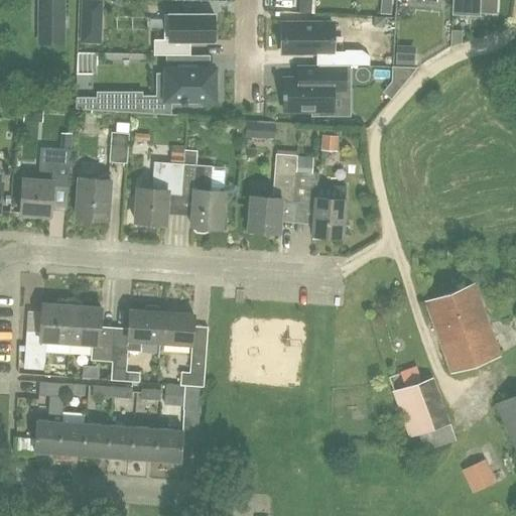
[(298,0),(298,12),(310,13),(311,0),(298,0)]
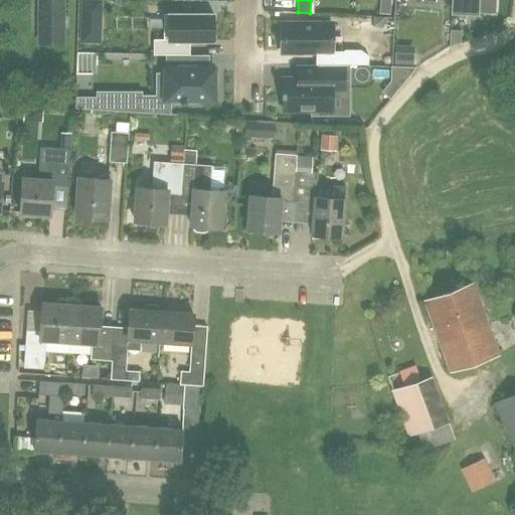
[(390,14),(390,0),(381,0),(380,13),(390,14)]
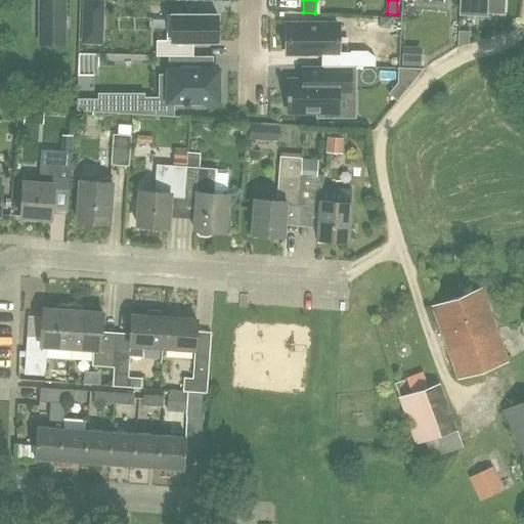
[(459,0),(459,14),(487,16),(487,13),(504,14),(505,0),(459,0)]
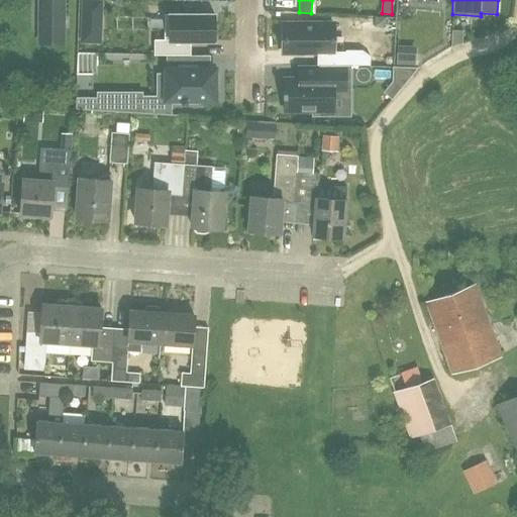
[(83,15),(101,16),(101,2),(83,1),(83,15)]
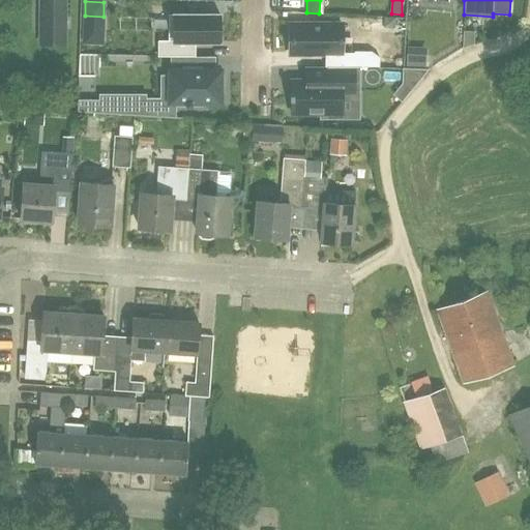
[(65,2),(41,2),(41,45),(65,45),(65,2)]
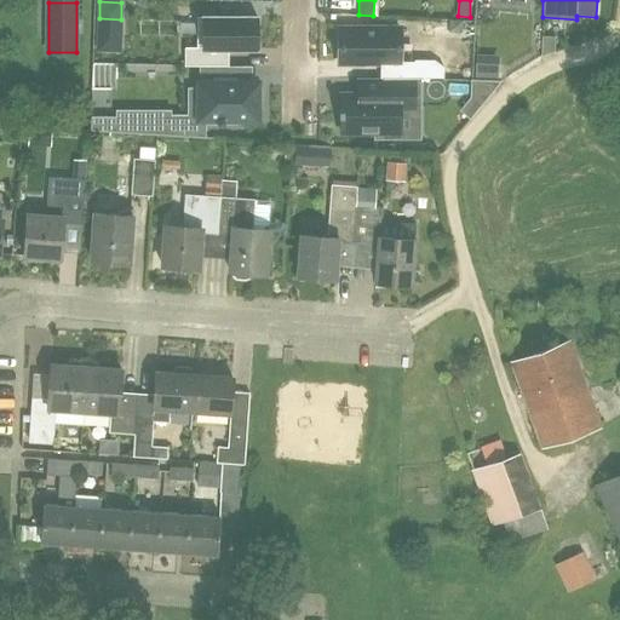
[(184,47),(184,65),(199,67),(229,67),(229,49),(257,49),(257,17),(196,17),(196,47),(184,47)]
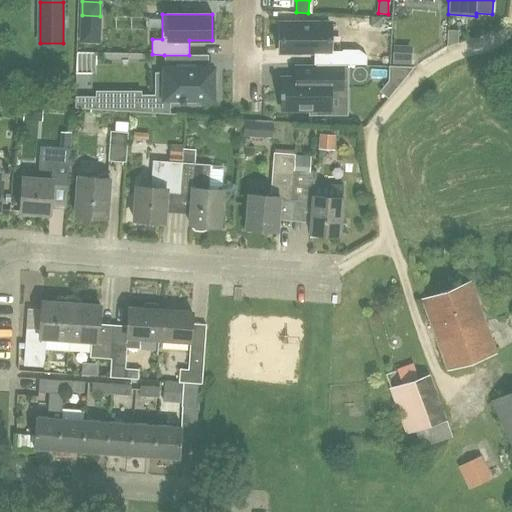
[(362,19),(362,32),(386,32),(386,20),(362,19)]
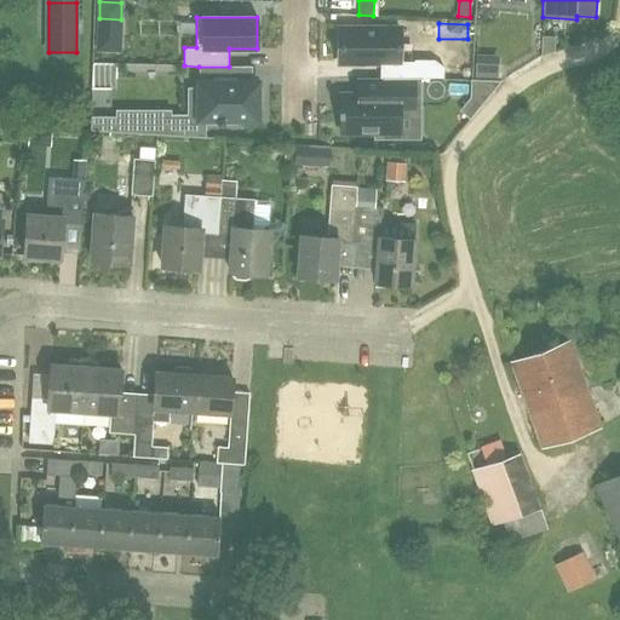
[(342,28),(342,63),(400,63),(400,28),(342,28)]
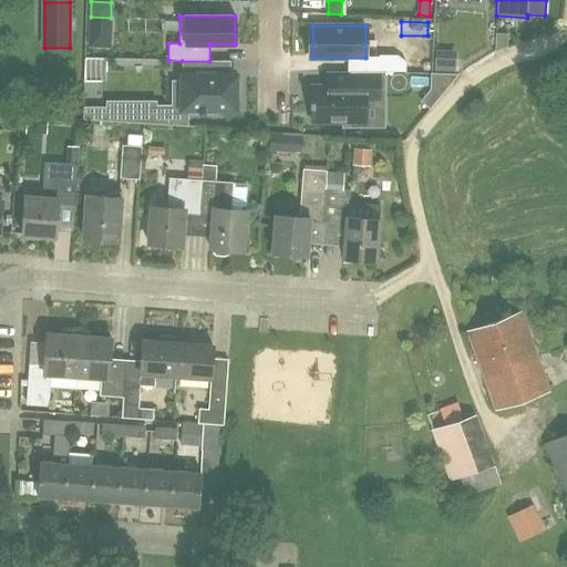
[(507,33),(496,33),(495,51),(507,48),(507,33)]
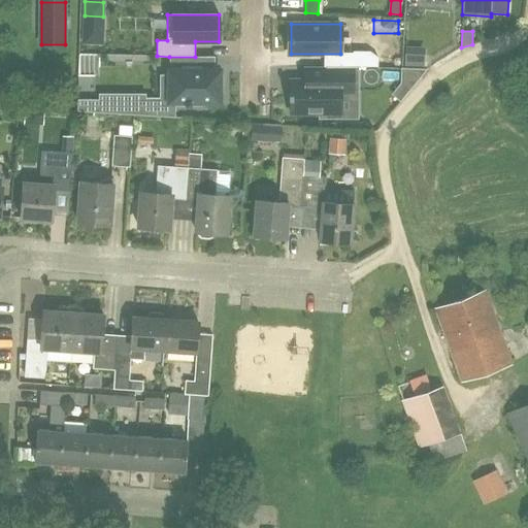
[(425,54),(405,53),(404,67),(424,68),(425,54)]
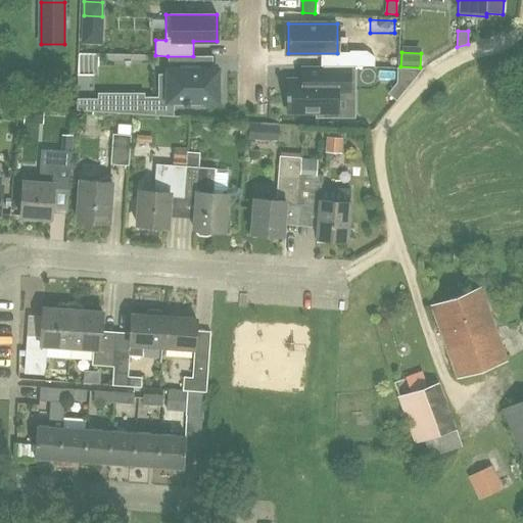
[(168,75),(168,76),(172,76),(172,105),(174,105),(199,105),(199,100),(216,100),(216,92),(221,92),(221,70),(200,70),(200,57),(204,57),(204,56),(193,56),(168,56),(168,75)]
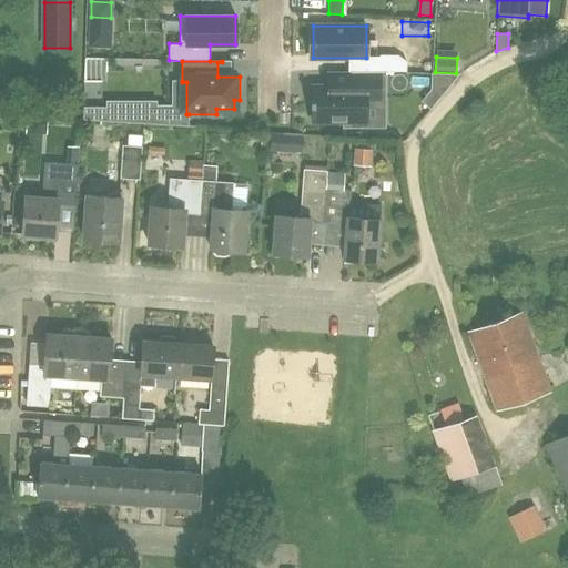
[(344,127),(366,127),(366,100),(379,100),(379,71),(351,71),(351,73),(328,73),(328,87),(313,87),(313,121),(344,121),(344,127)]
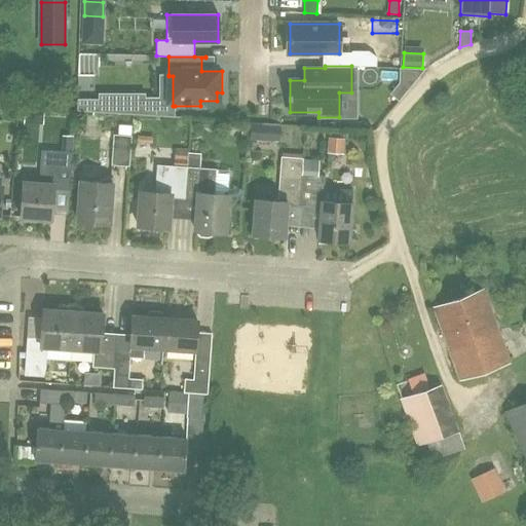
[(399,82),(408,89),(424,69),(400,68),(399,82)]
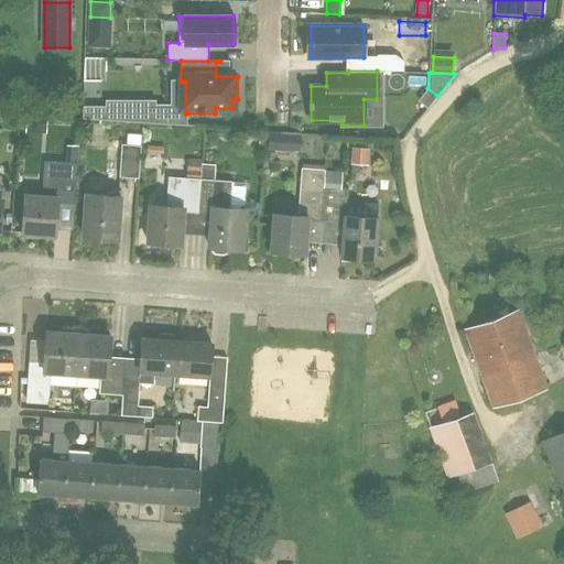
[(108,120),(108,119),(108,108),(84,108),(84,106),(83,106),(83,118),(108,120)]
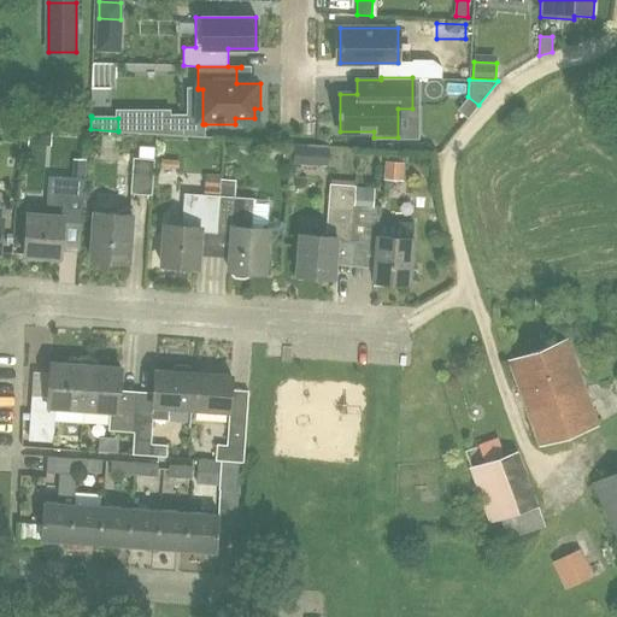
[(168,119),(168,135),(205,137),(205,129),(188,130),(188,119),(168,119)]
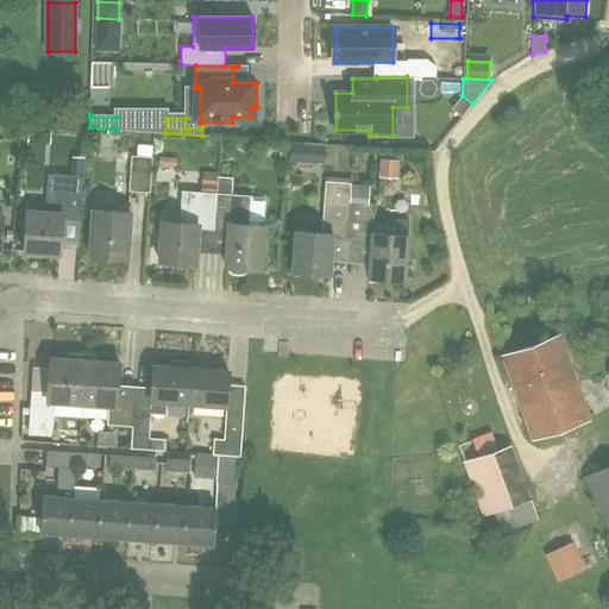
[(292,143),(290,161),(299,161),(300,144),(292,143)]
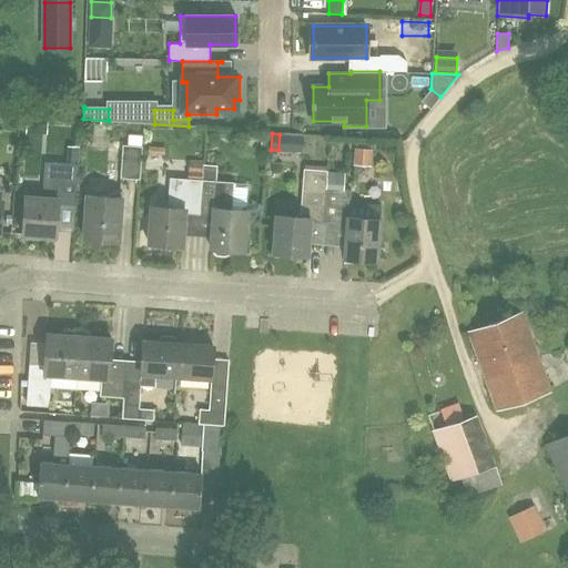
[(295,135),(294,151),(302,152),(303,135),(295,135)]
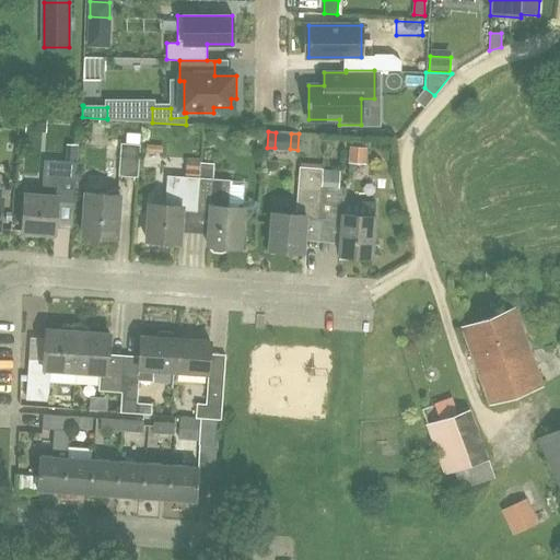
[(120,142),(118,175),(138,176),(140,144),(120,142)]
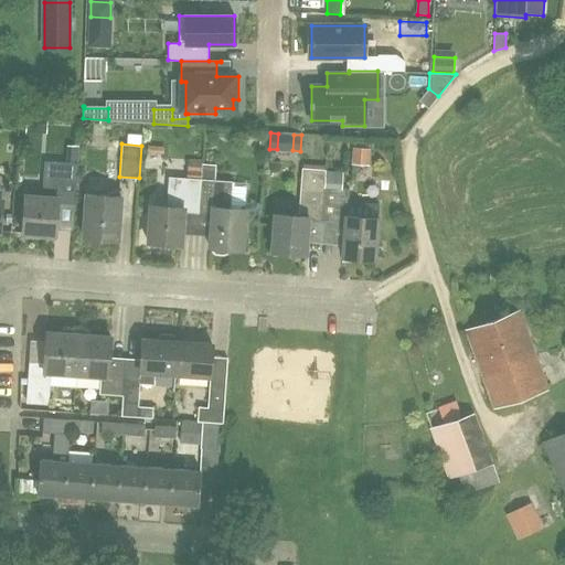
[(352,148),(351,163),(369,166),(370,149),(352,148)]
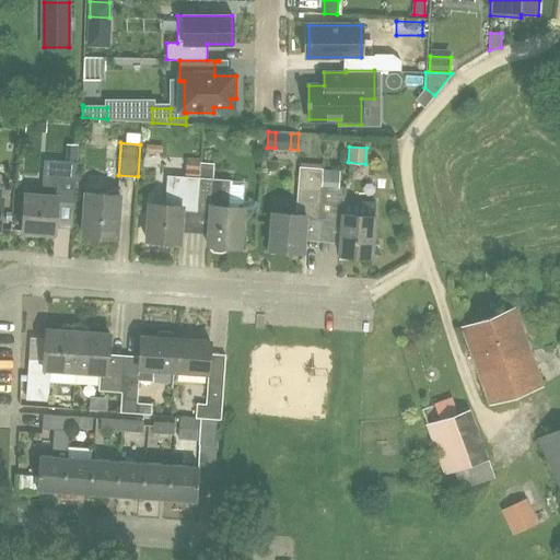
[(45,160),(44,174),(43,196),(26,195),(23,232),(57,234),(59,201),(76,203),(79,162),(76,162),(77,154),(69,153),(66,156),(66,161),(45,160)]
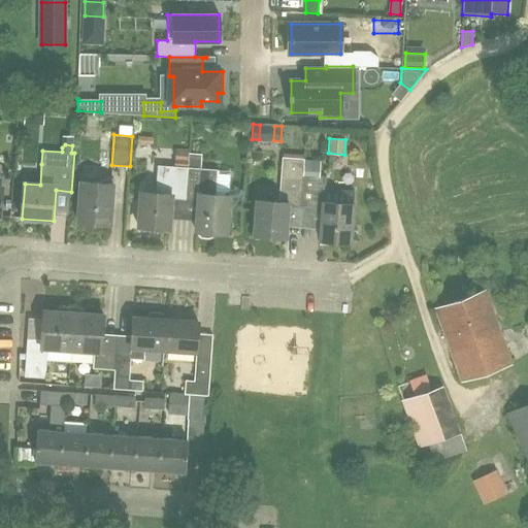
[(283,158),(282,172),(279,203),(256,201),(254,236),(286,238),(289,207),(300,207),(302,174),(302,169),(303,159),(283,158)]
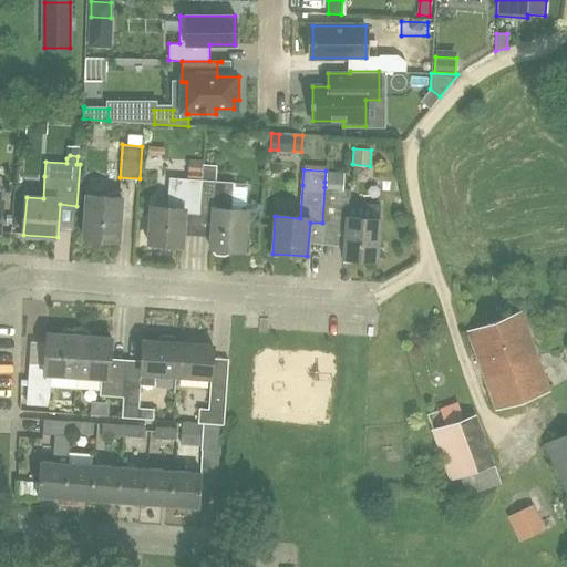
[(197,214),(200,179),(169,177),(167,207),(151,206),(147,244),(181,246),(184,213),(197,214)]
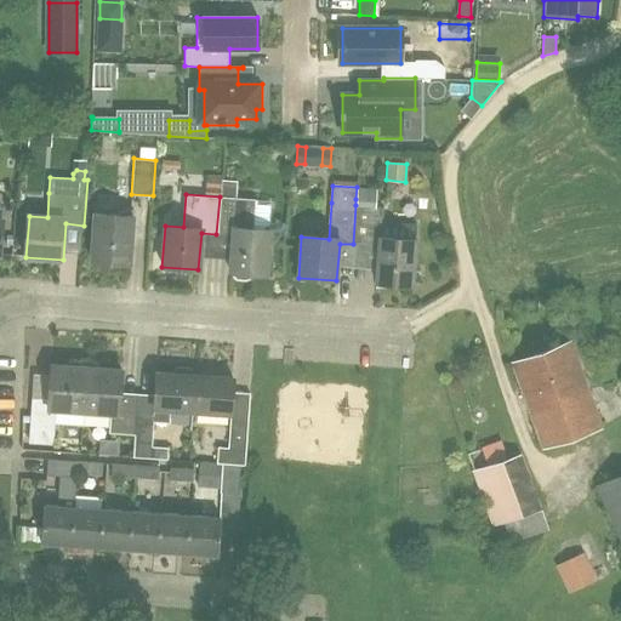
[(229,272),(233,272),(232,275),(235,279),(241,280),(246,280),(250,277),(251,273),(266,274),(269,229),(252,228),(255,199),(220,197),(216,234),(232,235),(229,272)]
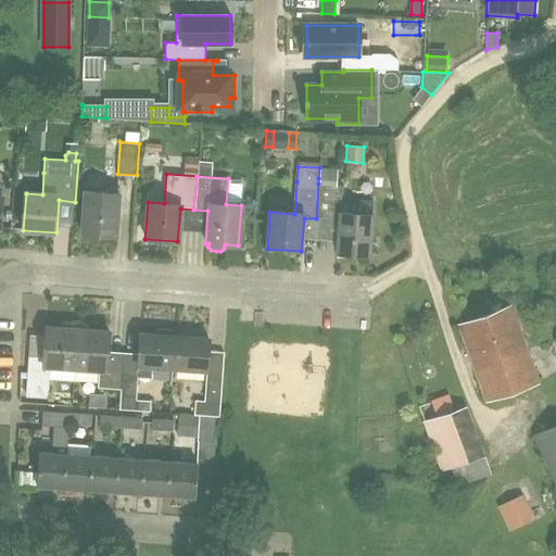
[(335,185),(318,184),(316,218),(339,220),(337,253),(369,255),(373,214),(374,200),(342,198),(343,185),(335,185)]
